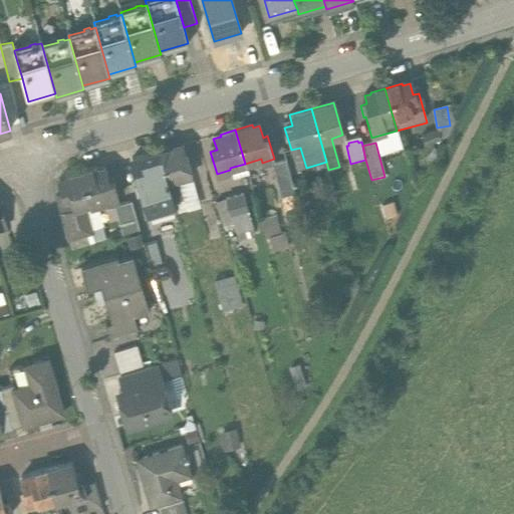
[(182,145),(159,152),(169,185),(191,178),(182,145)]
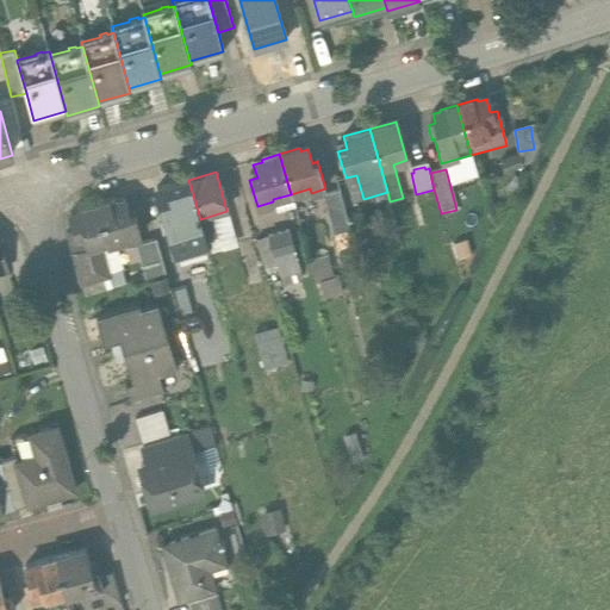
[(188,180),(156,190),(175,259),(209,249),(200,219),(188,180)]
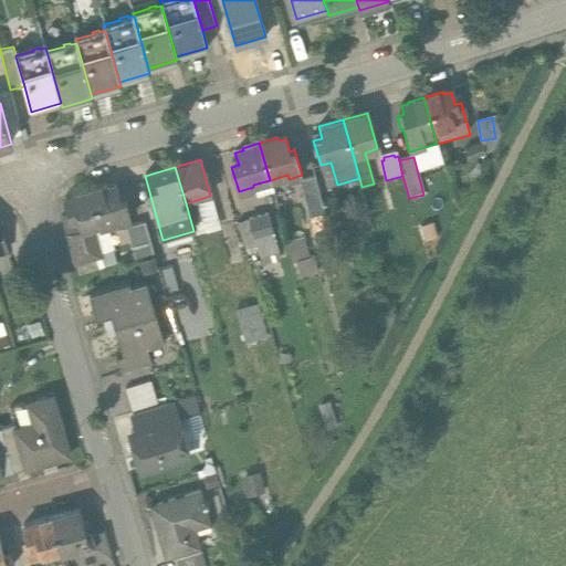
[(314,176),(300,180),(306,206),(321,201),(314,176)]
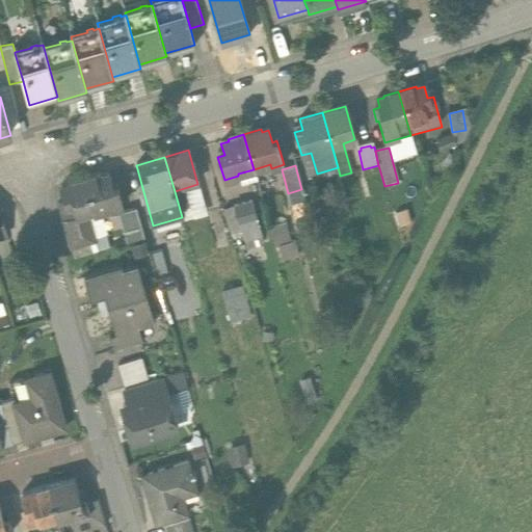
[(122,167),(92,176),(104,216),(133,208),(122,167)]
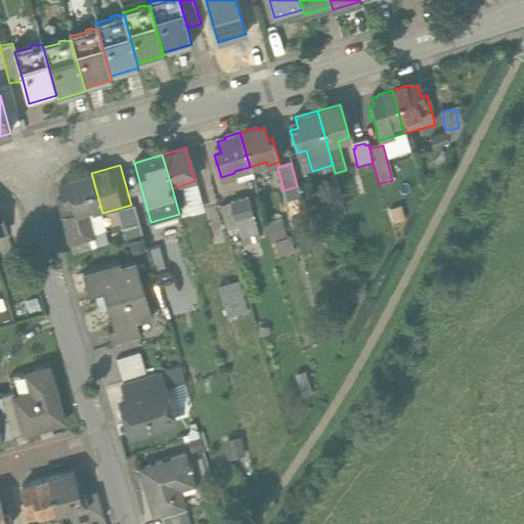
[(113,246),(91,173),(57,183),(79,256),(113,246)]
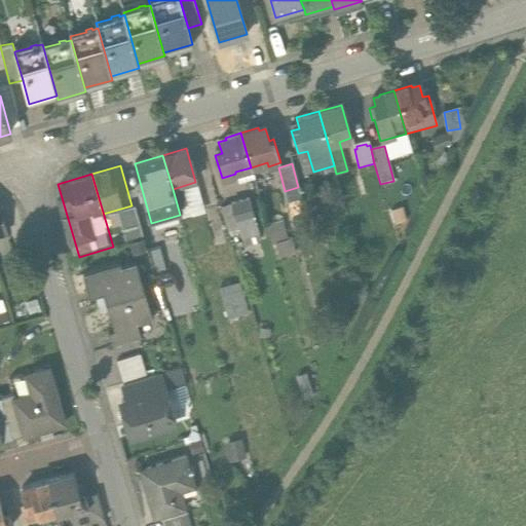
[(249,200),(231,205),(237,227),(256,222),(249,200)]
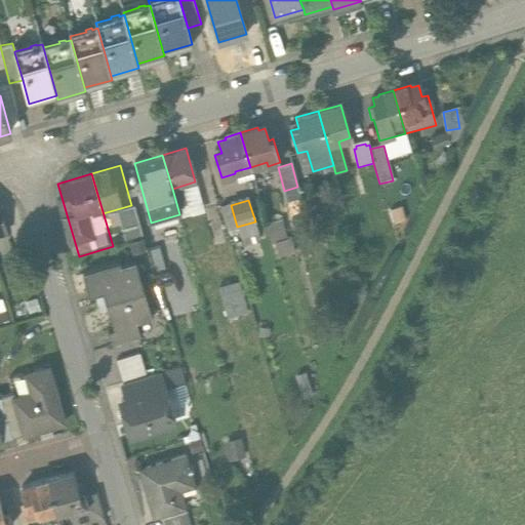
[(231,205),(219,208),(227,230),(237,227),(231,205)]
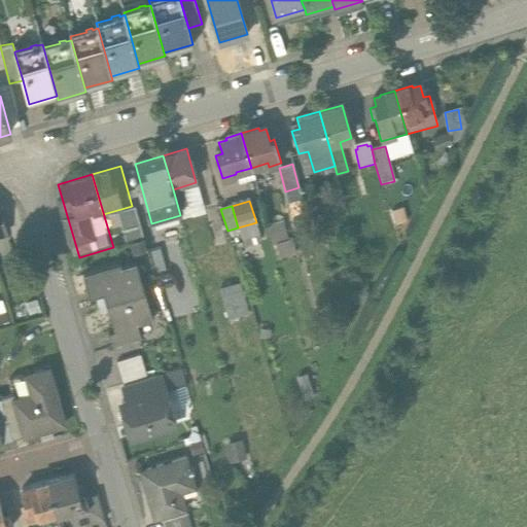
[(277,254),(294,249),(285,217),(268,221),(277,254)]
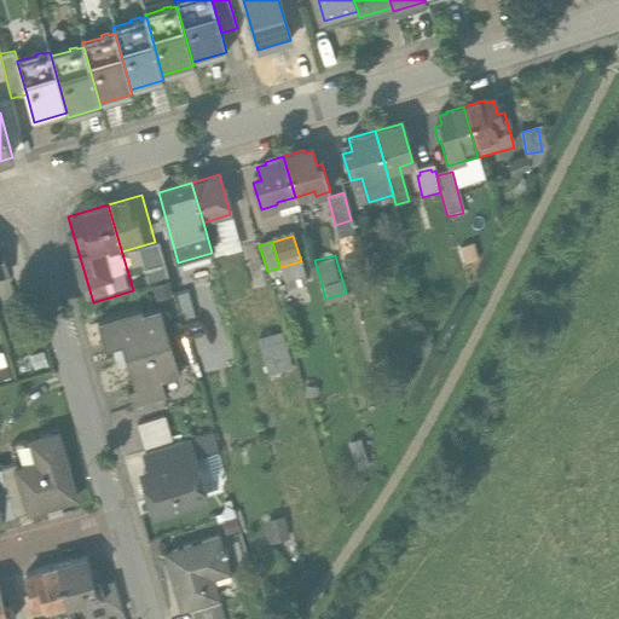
[(161,311),(144,316),(143,312),(97,324),(104,348),(121,343),(134,389),(127,391),(132,409),(160,400),(156,386),(162,385),(161,381),(180,376),(161,311)]
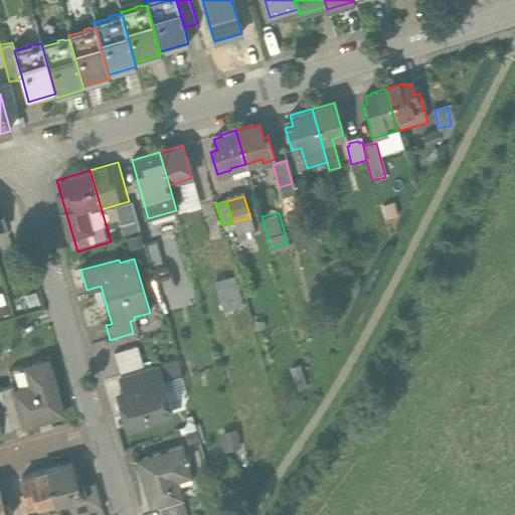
[(224,312),(245,305),(234,272),(213,278),(224,312)]
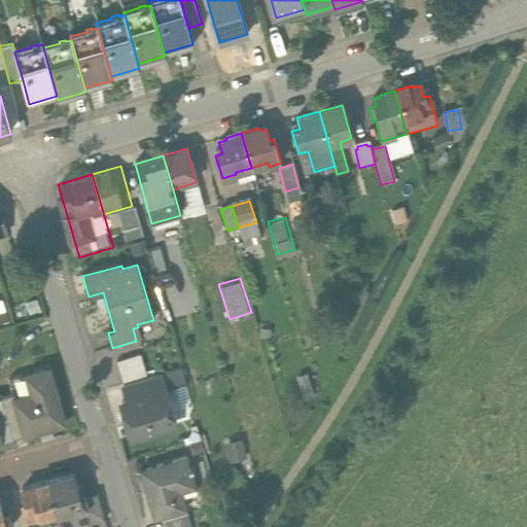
[(121,375),(146,367),(141,351),(116,358),(121,375)]
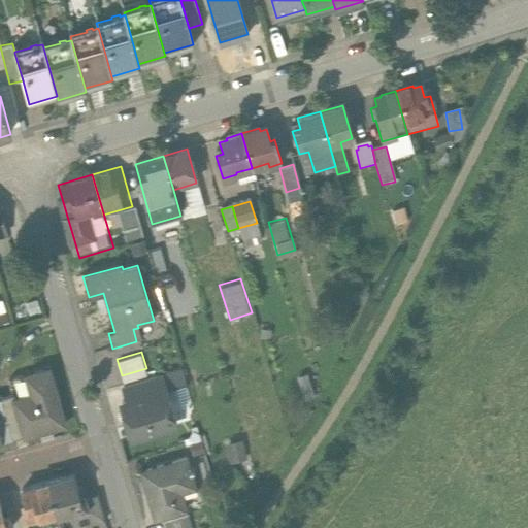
[(182,368),(158,375),(162,391),(186,385),(182,368)]
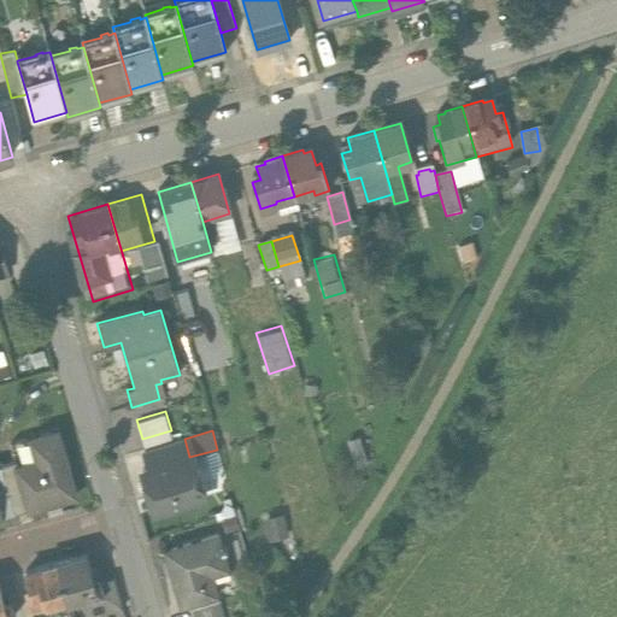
[(57,433),(11,446),(16,460),(0,464),(0,465),(10,498),(15,515),(76,497),(57,433)]
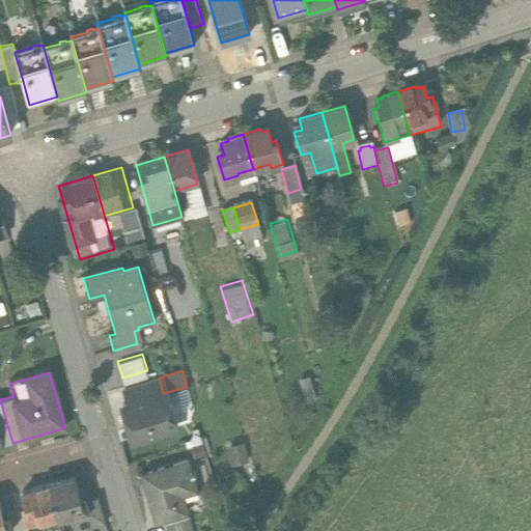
[(159,378),(124,388),(129,403),(163,393),(159,378)]
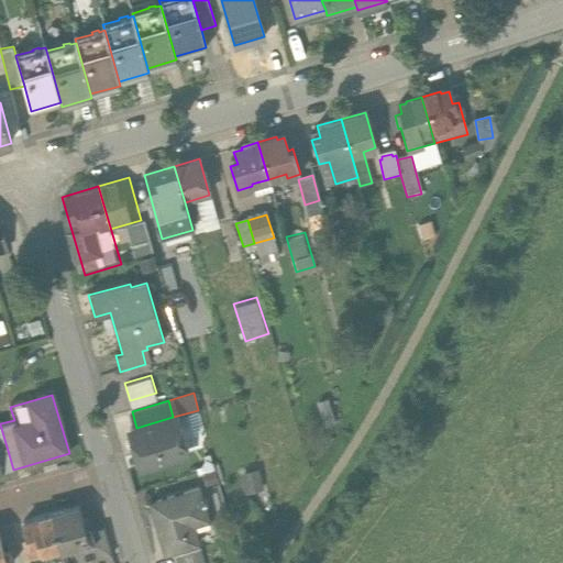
[(136,428),(130,430),(141,467),(184,454),(173,417),(136,428)]
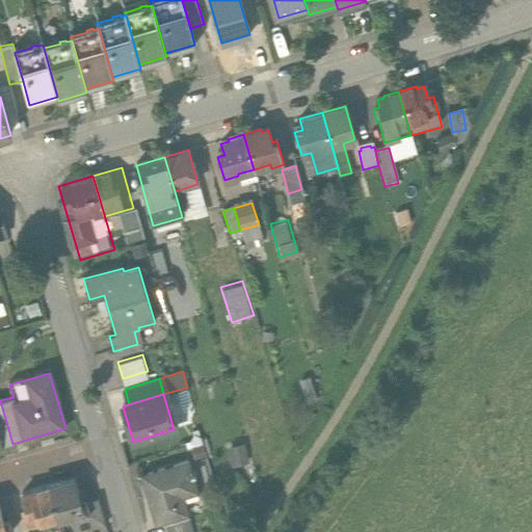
[(188,460),(141,475),(156,524),(164,521),(173,519),(187,513),(180,486),(194,482),(188,460)]
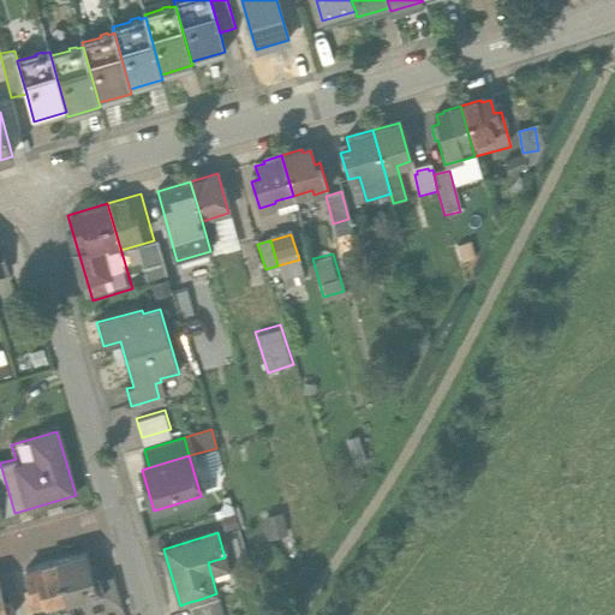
[(87,554),(76,557),(76,555),(55,561),(66,602),(81,598),(85,614),(90,614),(108,610),(100,580),(97,571),(91,572),(87,554)]
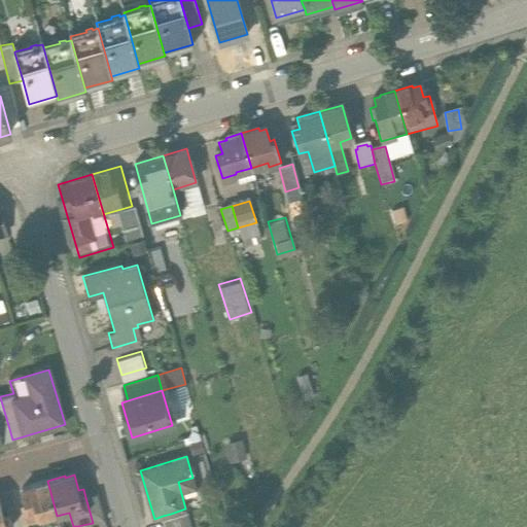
[(47,481),(29,486),(30,487),(22,489),(26,505),(21,506),(26,525),(39,521),(57,516),(47,481)]
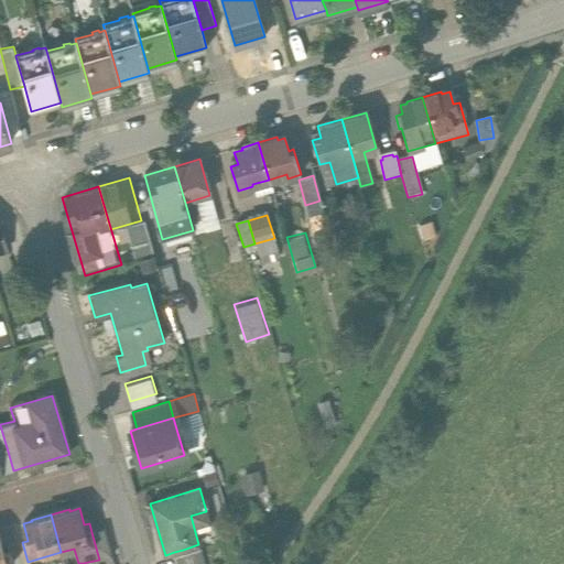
[(104,528),(91,532),(99,560),(112,555),(104,528)]
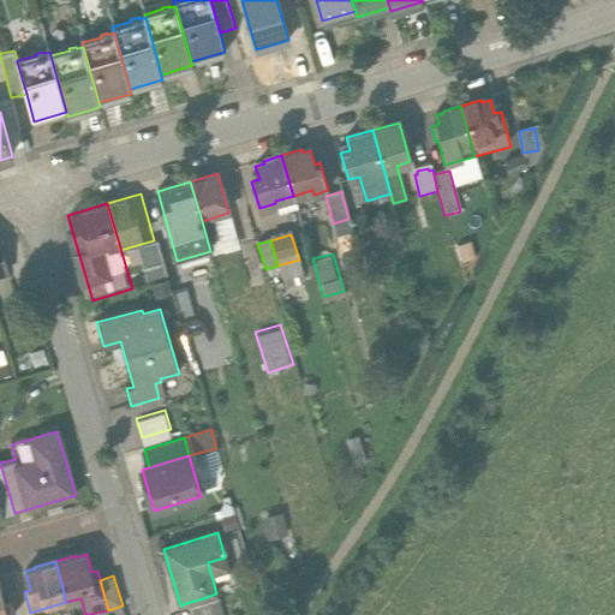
[(1,595),(0,589),(0,614),(12,614),(7,593),(1,595)]
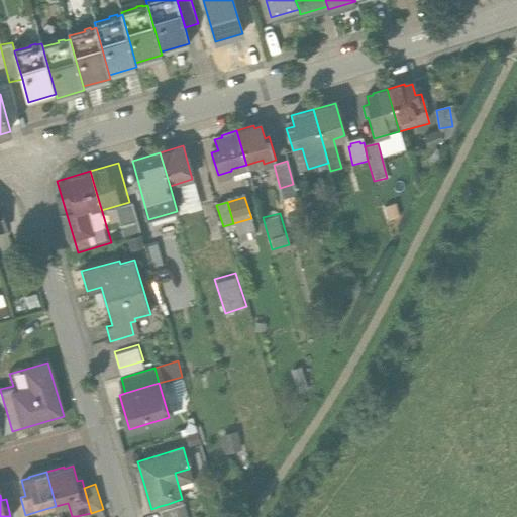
[(187,516),(184,504),(169,508),(168,504),(160,506),(163,516),(187,516)]
